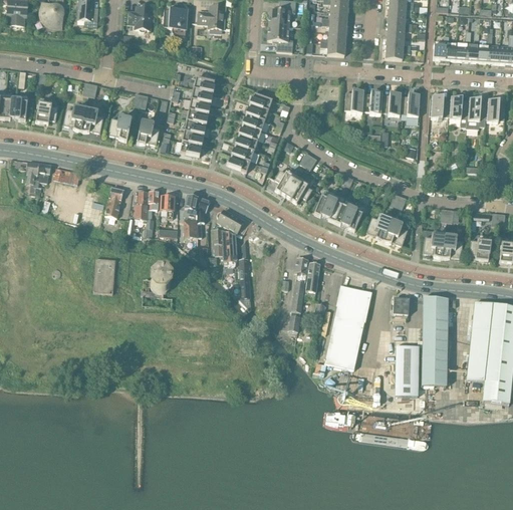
[(4,0),(8,0),(8,4),(6,5),(6,8),(8,10),(7,14),(9,14),(9,17),(8,24),(25,25),(25,16),(27,16),(28,0),(4,0)]
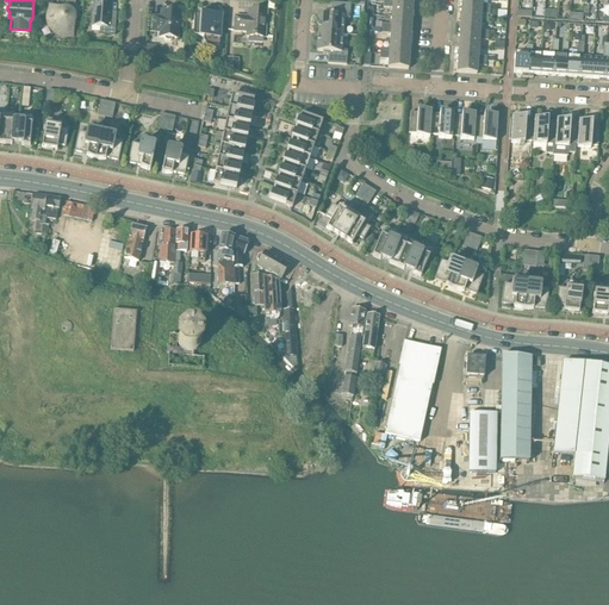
[(74,32),(76,0),(67,0),(67,7),(51,2),(49,8),(48,13),(49,18),(50,22),(44,25),(50,23),(53,26),(56,29),(60,31),(64,32),(74,32)]
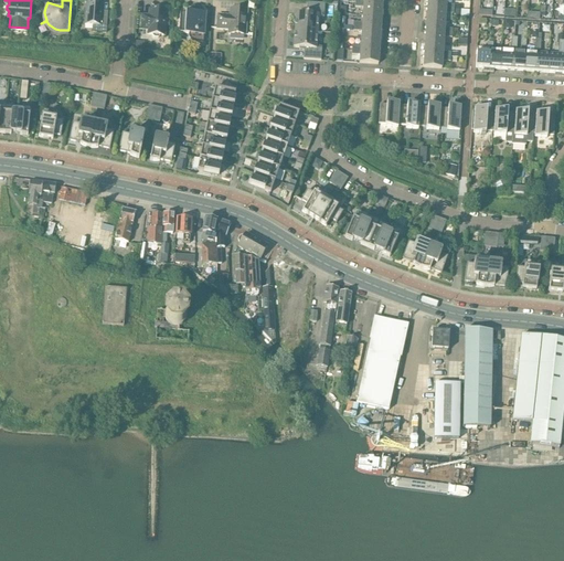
[(98,0),(85,0),(87,0),(86,21),(94,22),(94,28),(107,29),(108,13),(102,13),(103,1),(98,0)]
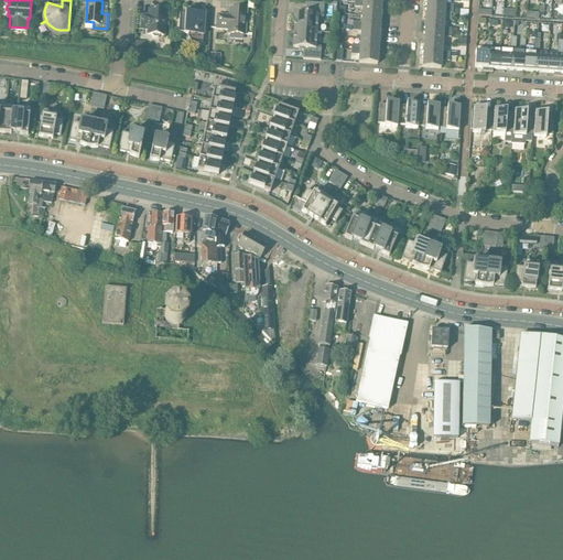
[(296,9),(295,27),(317,28),(318,14),(324,13),(325,0),(307,0),(306,10),(296,9)]
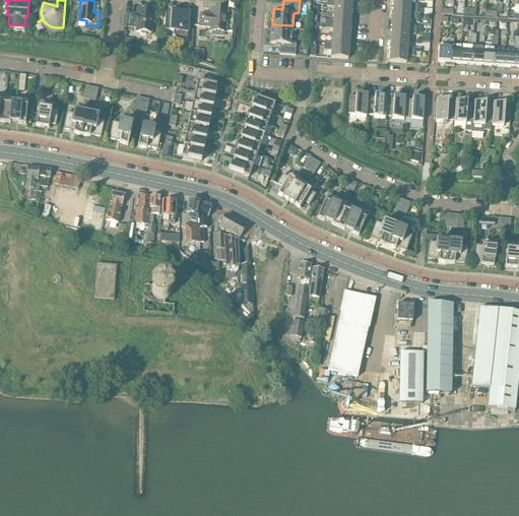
[(328,0),(327,3),(335,4),(334,10),(351,12),(352,1),(340,0),(328,0)]
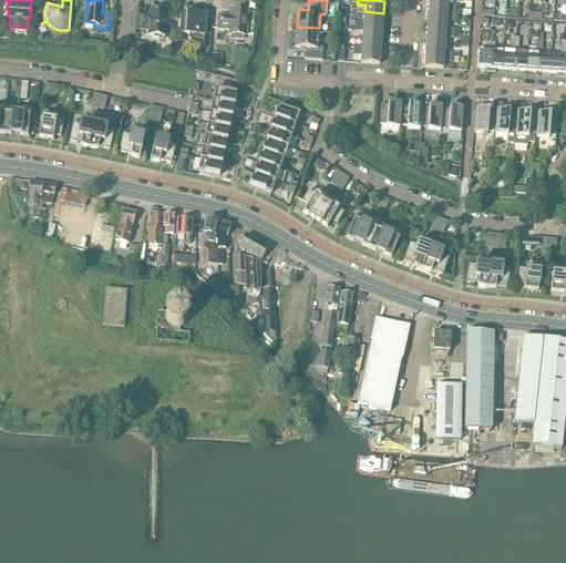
[(456,10),(456,6),(430,4),(429,16),(448,18),(448,10),(456,10)]
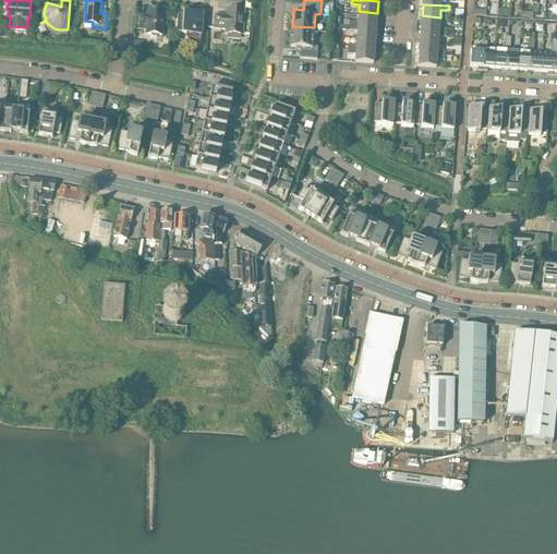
[(141,12),(140,25),(147,26),(147,31),(152,31),(152,32),(153,34),(157,34),(159,33),(159,32),(164,32),(166,7),(158,7),(158,9),(152,8),(152,7),(148,5),(148,12),(141,12)]
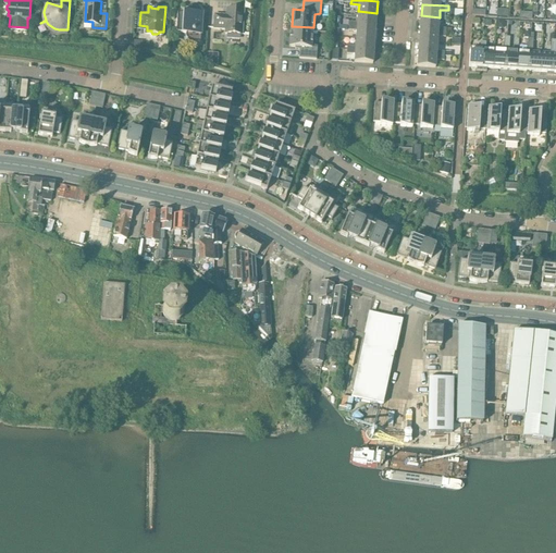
[(214,25),(226,26),(226,29),(243,31),(244,7),(227,5),(227,14),(224,14),(224,12),(215,12),(214,25)]
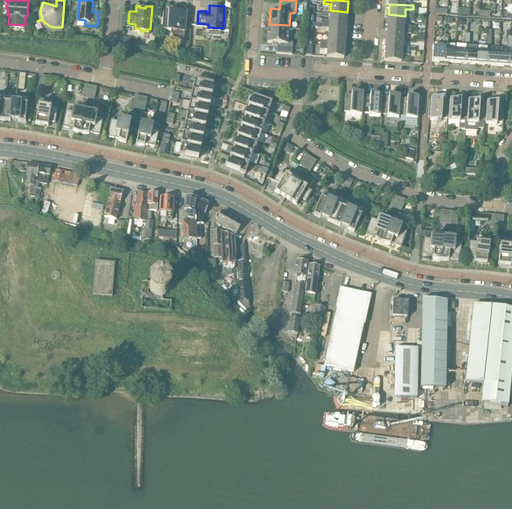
[(180,8),(170,7),(170,10),(164,9),(163,27),(172,28),(172,30),(172,31),(173,33),(174,34),(176,35),(178,35),(185,36),(186,11),(180,10),(180,8)]
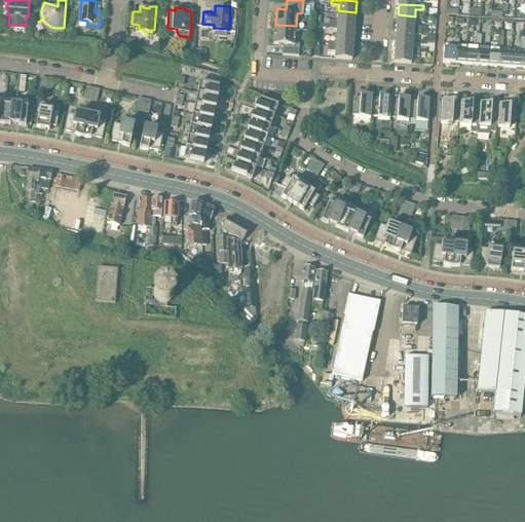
[(355,12),(338,10),(338,17),(330,17),(330,22),(355,23),(355,12)]
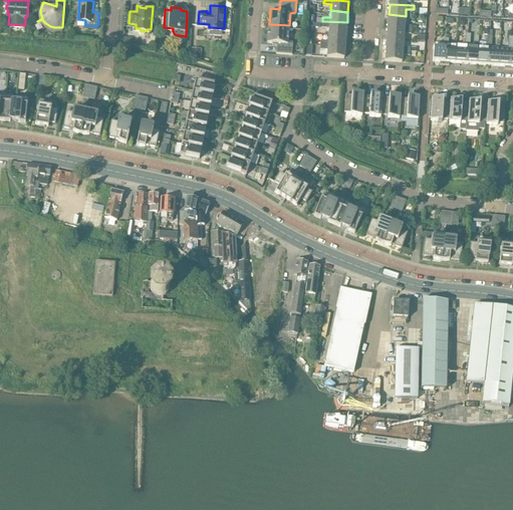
[(389,14),(388,25),(412,27),(413,23),(405,22),(406,16),(389,14)]
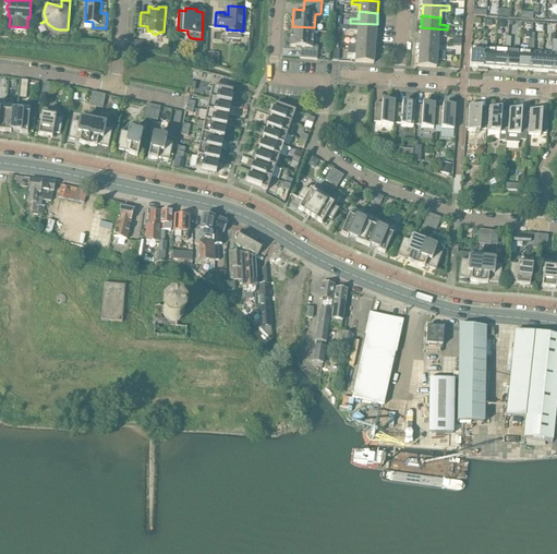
[(377,24),(350,23),(350,27),(358,27),(358,35),(376,36),(377,24)]
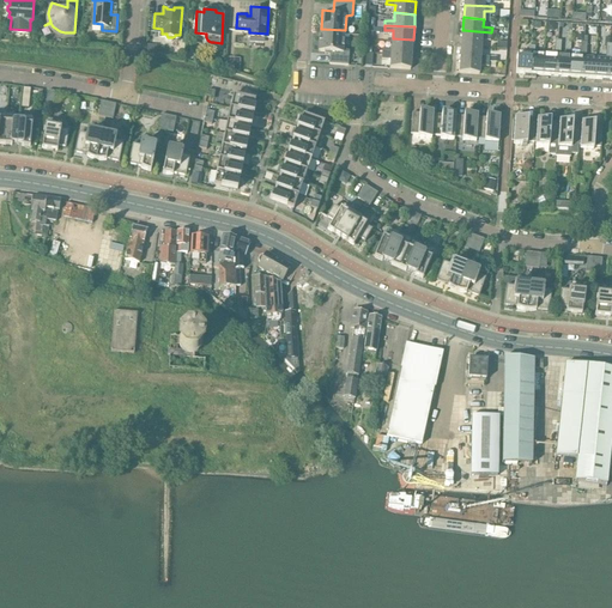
[(345,30),(321,29),(320,48),(331,48),(329,60),(349,61),(350,47),(344,46),(345,30)]
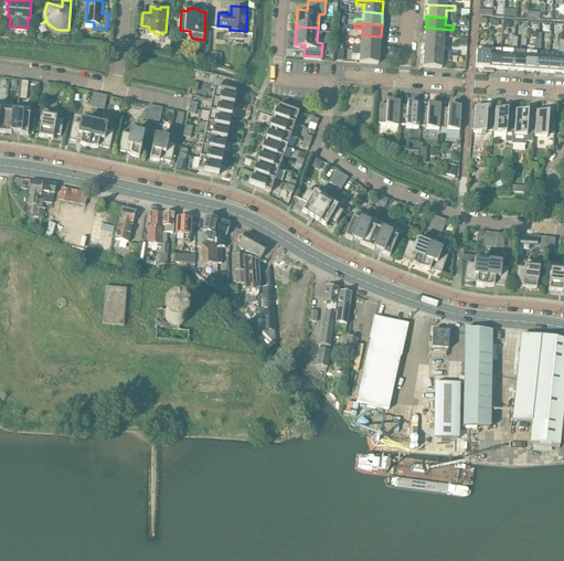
[(426,28),(425,40),(444,41),(445,33),(453,34),(453,30),(426,28)]
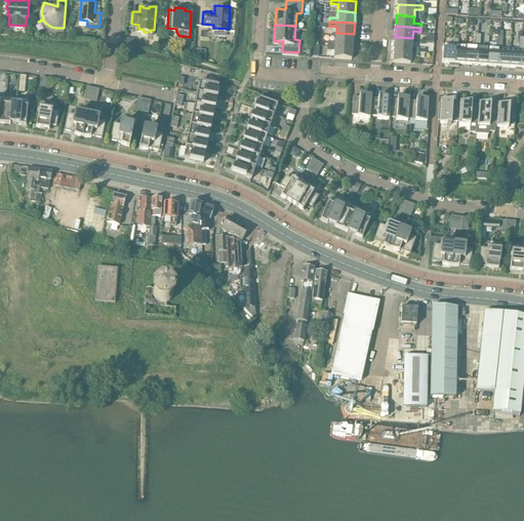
[(354,34),(336,33),(335,40),(328,39),(328,43),(353,45),(354,34)]
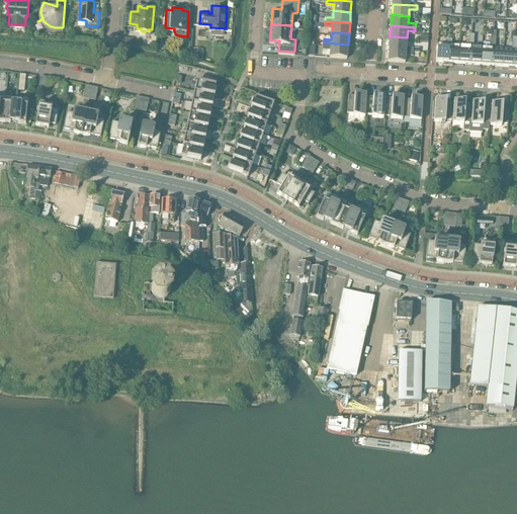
[(459,61),(460,43),(452,41),(452,35),(447,35),(447,41),(449,41),(448,63),(453,63),(453,60),(459,61)]
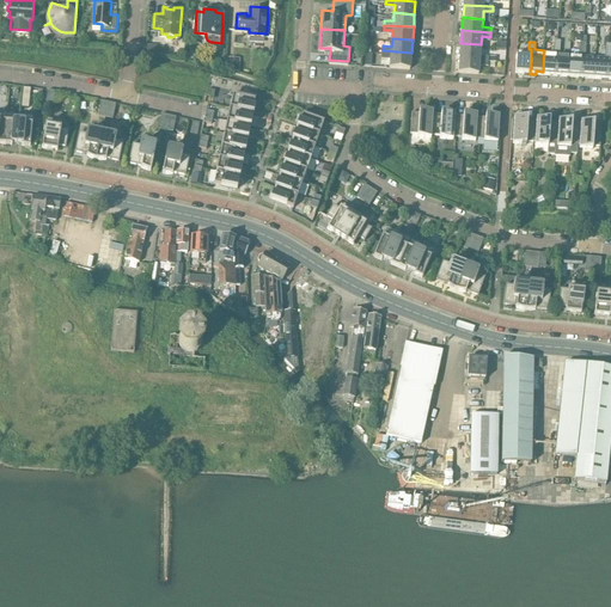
[(481,53),(481,44),(460,43),(460,56),(489,57),(489,53),(481,53)]
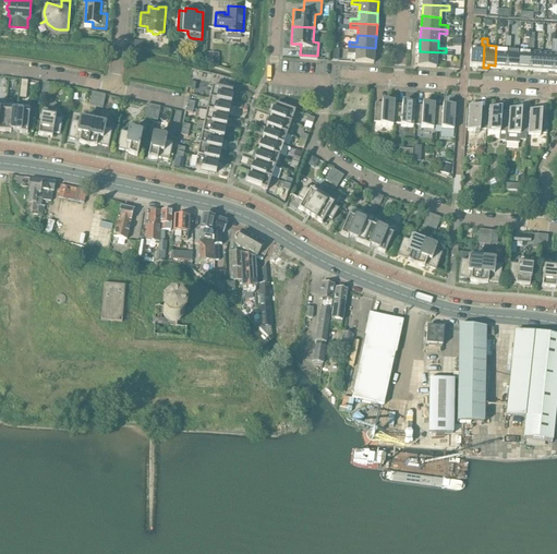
[(508,47),(511,47),(511,40),(506,40),(505,47),(496,46),(495,65),(507,67),(508,47)]
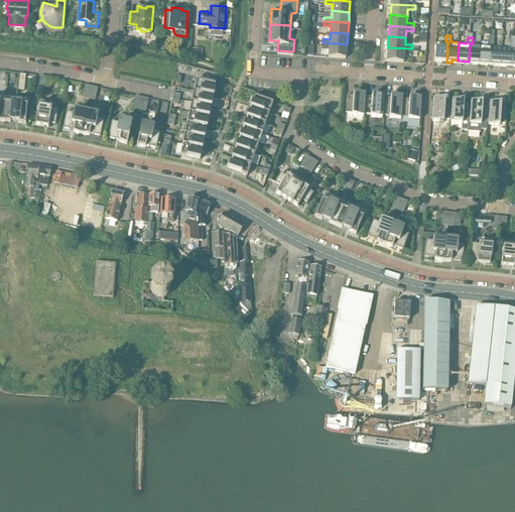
[(491,44),(494,44),(494,38),(489,38),(489,44),(481,43),(479,61),(490,62),(491,44)]
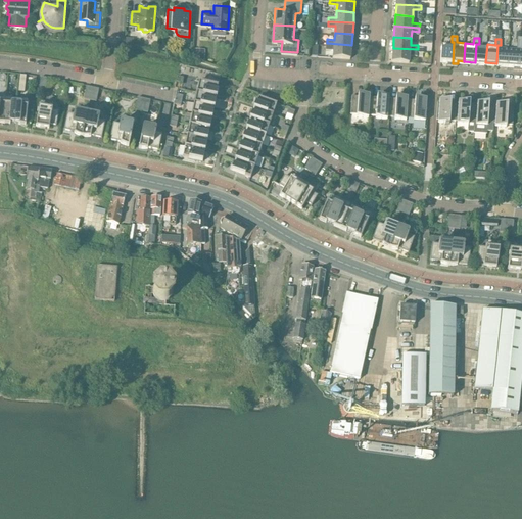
[(447,63),(453,63),(454,42),(452,42),(442,41),(440,59),(447,60),(447,63)]
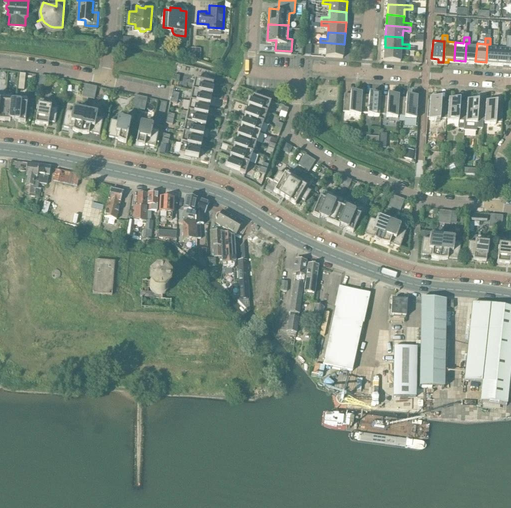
[(510,40),(507,40),(506,45),(498,45),(497,63),(503,63),(503,66),(508,66),(509,46),(510,46),(510,40)]
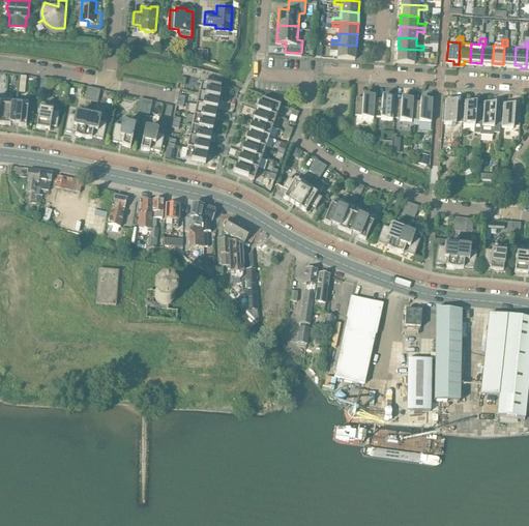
[(356,46),(331,44),(330,48),(339,49),(338,56),(355,57),(356,46)]
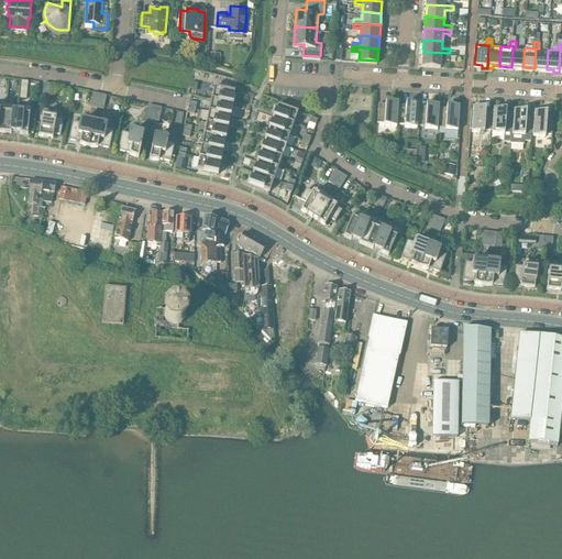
[(522,67),(525,47),(516,47),(513,47),(511,67),(522,67)]
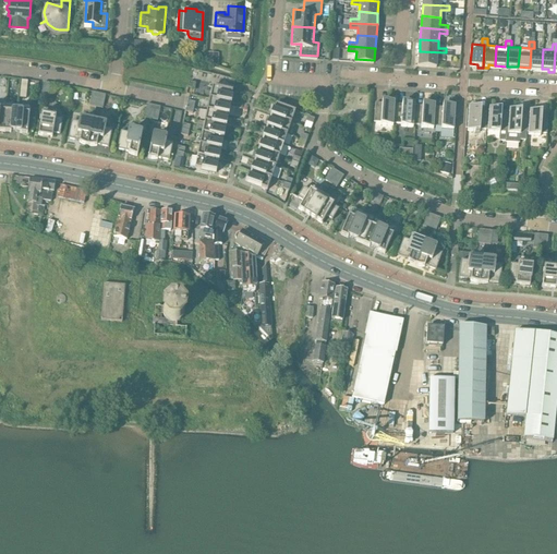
[(542,69),(543,49),(534,48),(531,48),(530,68),(542,69)]
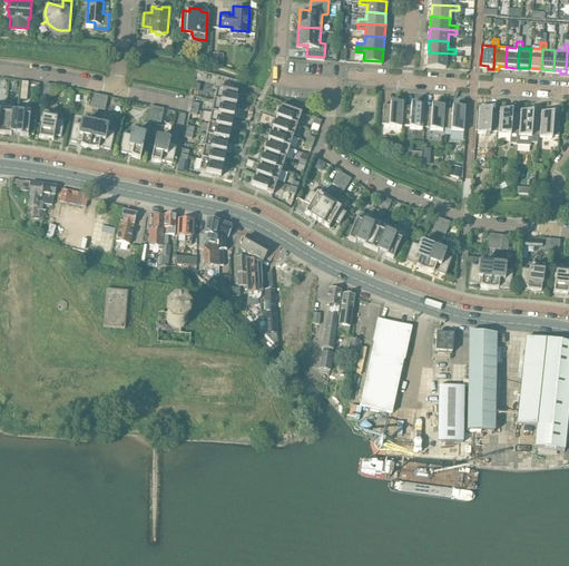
[(455,58),(455,54),(429,52),(428,65),(447,66),(447,58),(455,58)]
